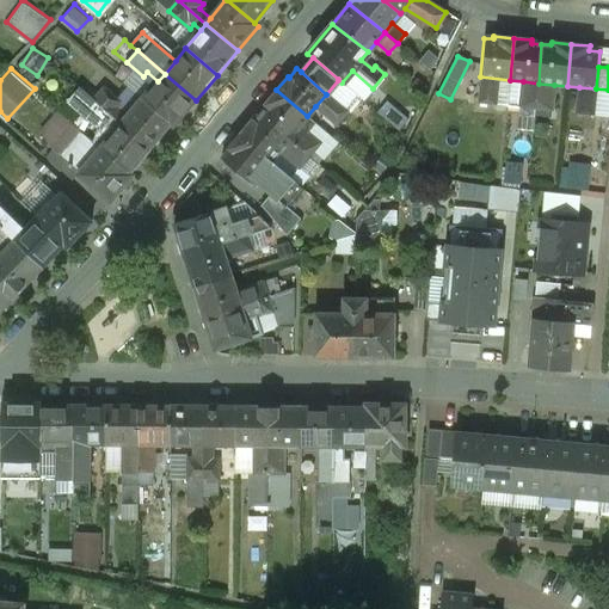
[(373,88),(352,71),(342,82),(362,100),(363,100),(373,88)]
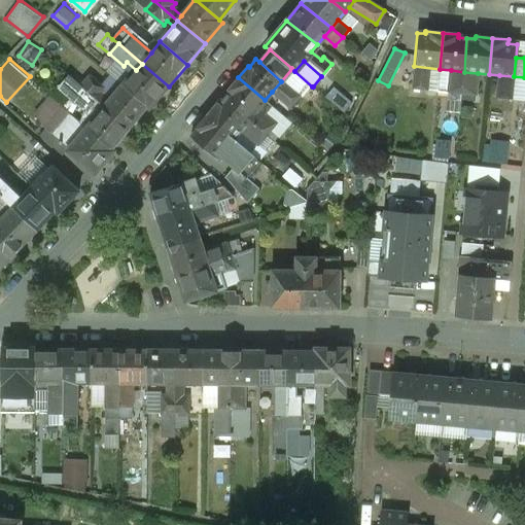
[(169,86),(142,64),(136,70),(123,85),(147,106),(149,109),(169,86)]
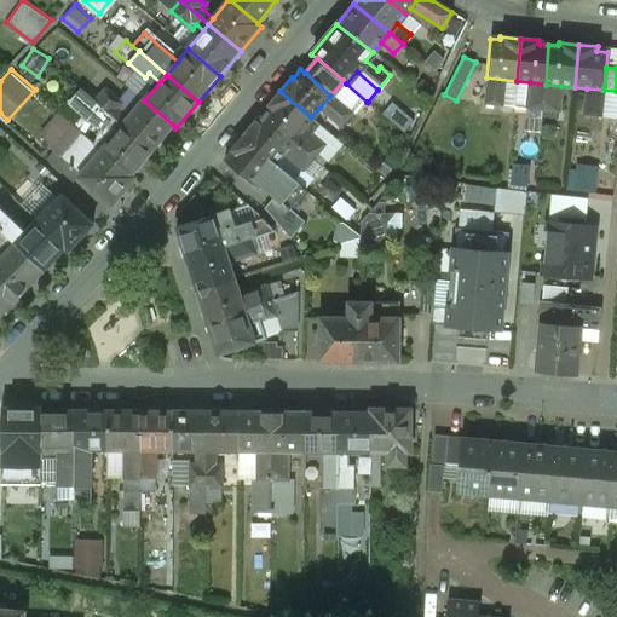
[(546,85),(530,82),(528,109),(543,111),(546,85)]
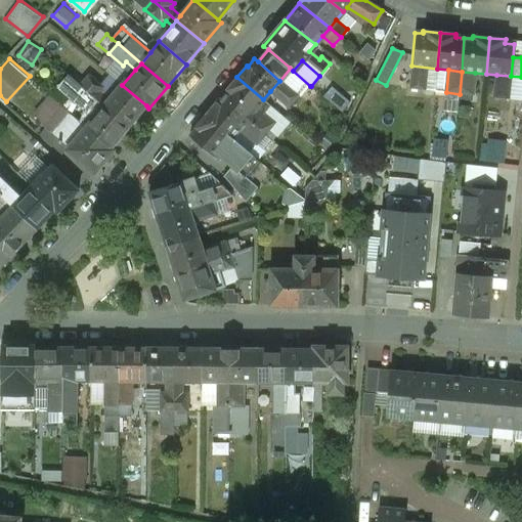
[(475,73),(462,72),(460,94),(473,95),(475,73)]
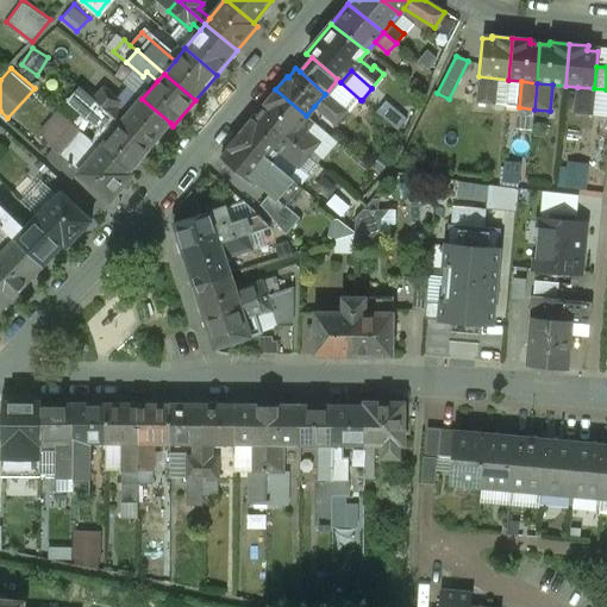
[(593,88),(577,87),(575,113),(589,114),(593,88)]
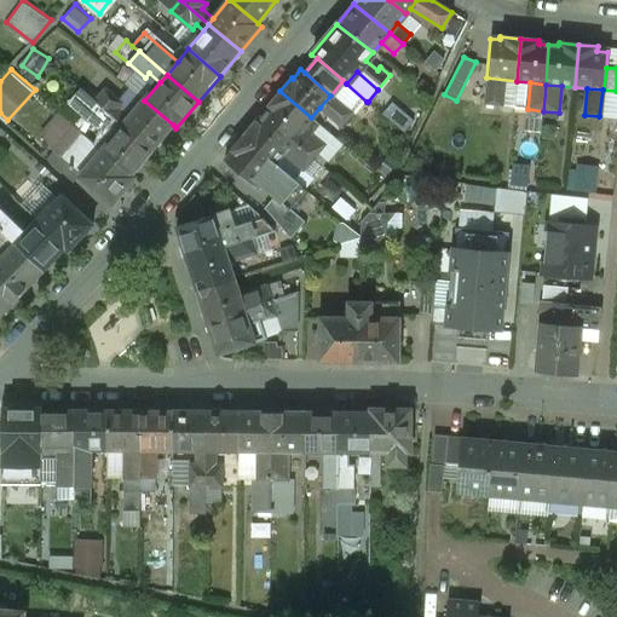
[(94,103),(80,91),(69,104),(99,131),(93,145),(101,151),(122,126),(94,103)]
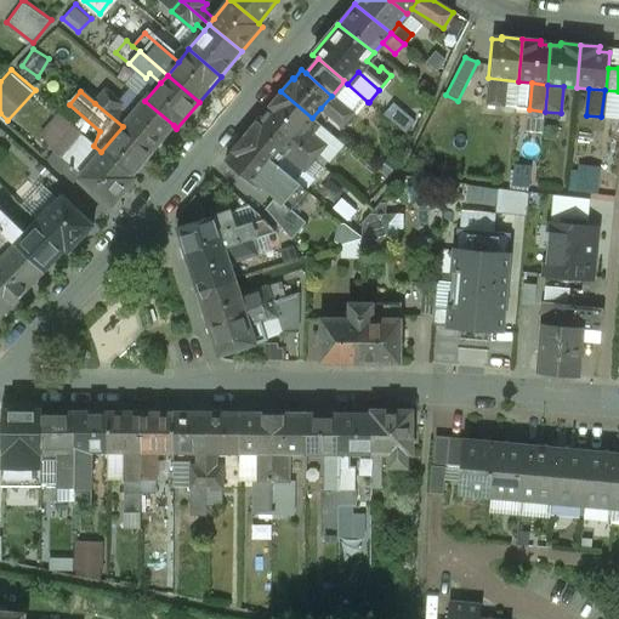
[(106,91),(95,103),(123,126),(129,119),(118,111),(123,106),(106,91)]
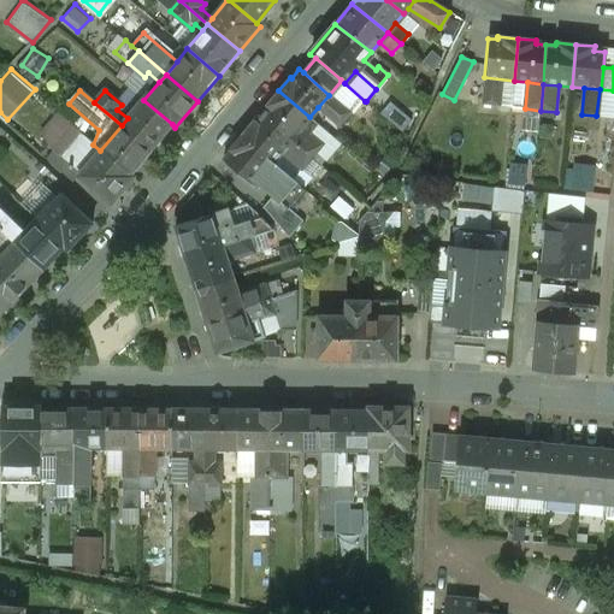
[(310,117),(278,90),(269,102),(270,105),(261,114),(290,140),(310,117)]
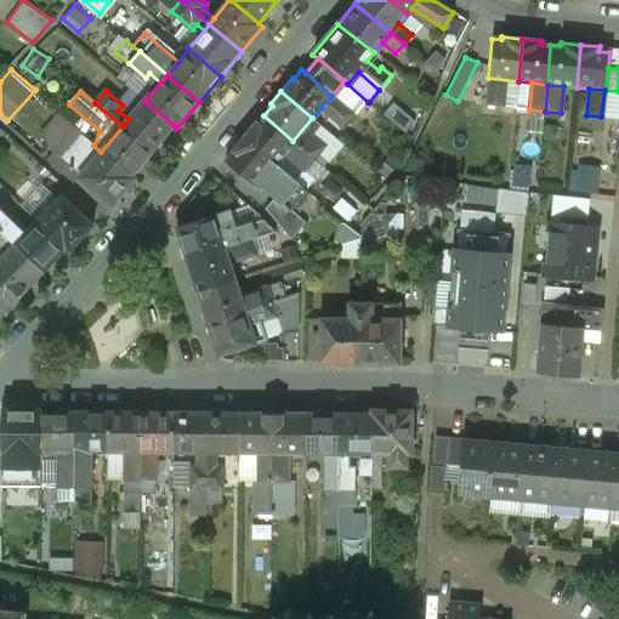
[(352,113),(331,96),(321,108),(341,125),(352,113)]
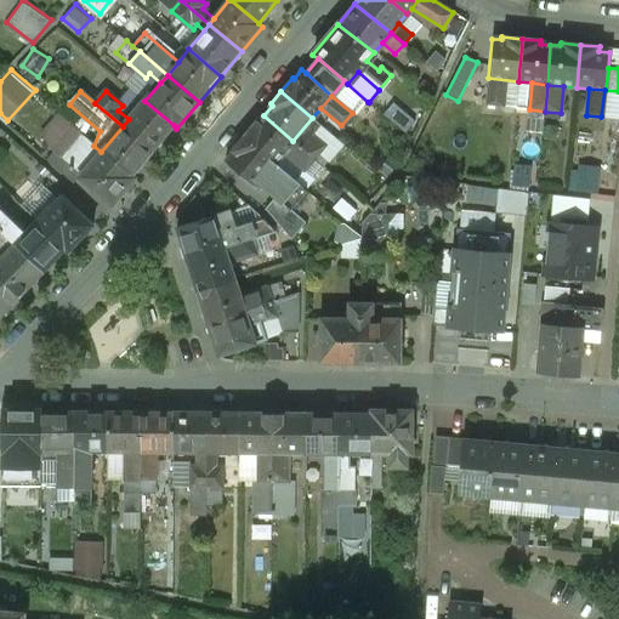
[(174,125),(145,101),(129,119),(123,126),(152,151),(174,125)]
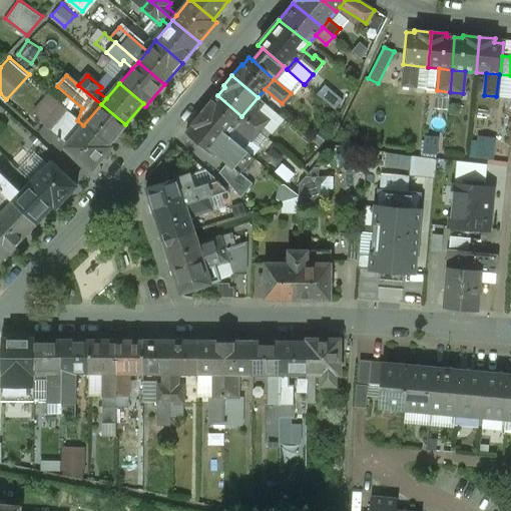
[(241,116),(217,95),(211,102),(210,101),(200,112),(226,134),(241,116)]
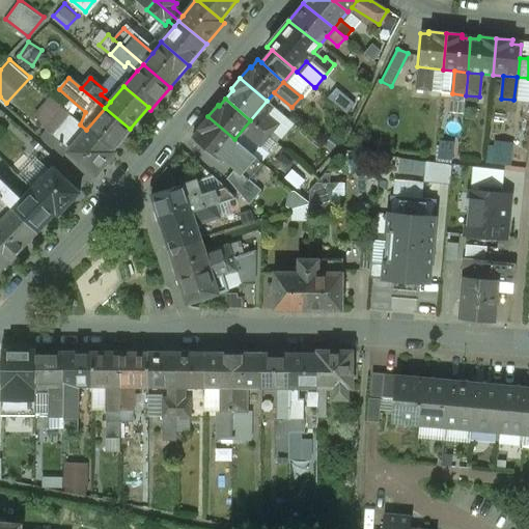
[(130,129),(105,108),(86,130),(111,150),(130,129)]
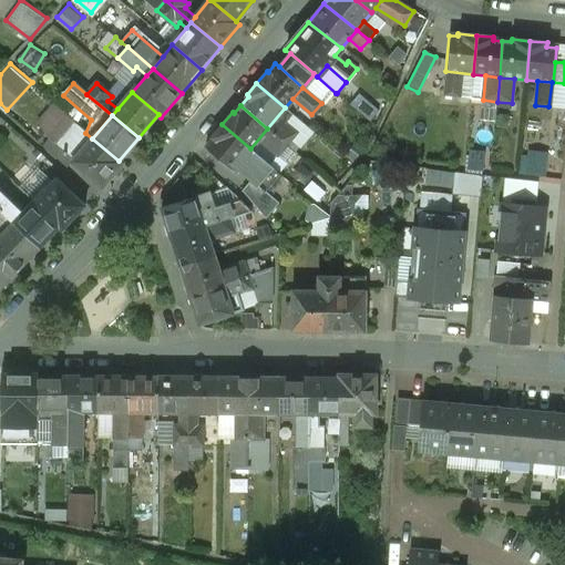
[(250,149),(222,124),(211,137),(213,140),(205,149),(234,171),(236,168),(250,150),(250,149)]
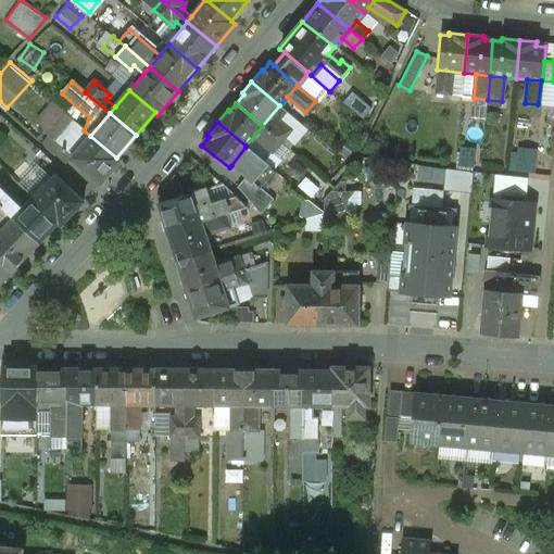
[(70,133),(59,145),(73,156),(83,145),(70,133)]
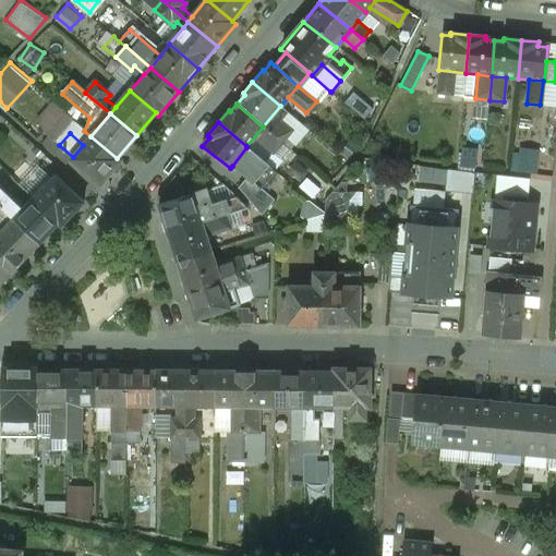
[(117,158),(91,136),(83,145),(73,157),(71,159),(99,183),(119,160),(117,158)]
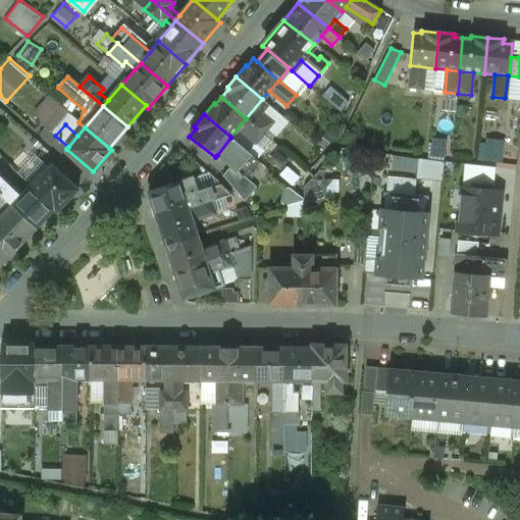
[(479,157),(503,158),(504,138),(479,137),(479,157)]
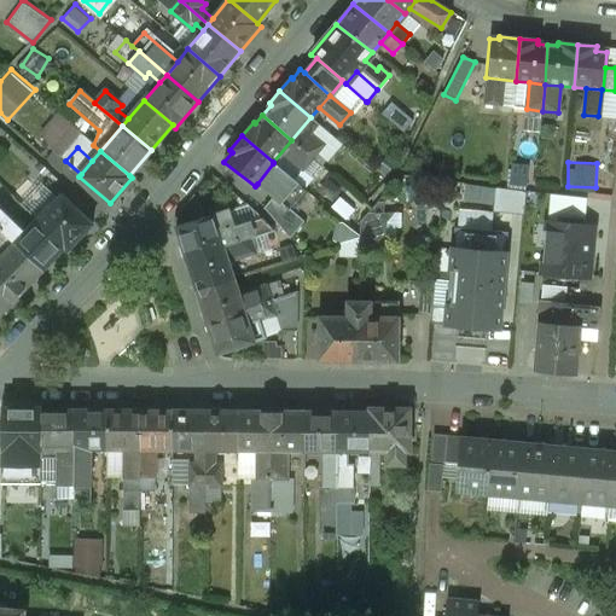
[(301,186),(273,163),(257,184),(272,197),(284,207),(285,205),(301,186)]
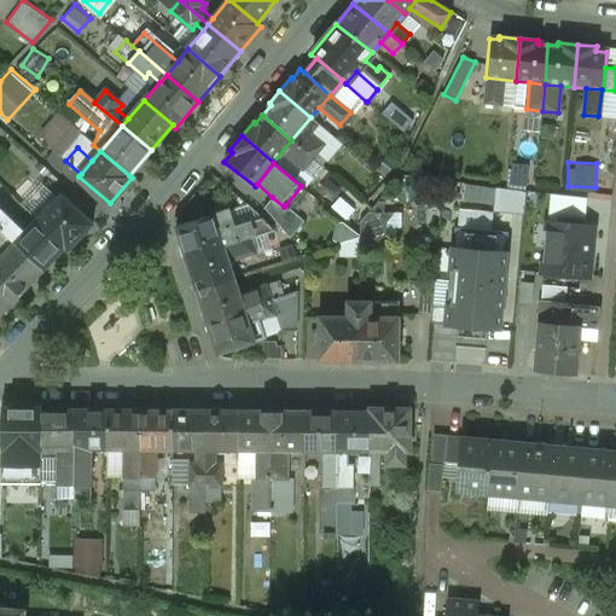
[(44,186),(34,176),(27,184),(36,193),(42,187),(44,186)]
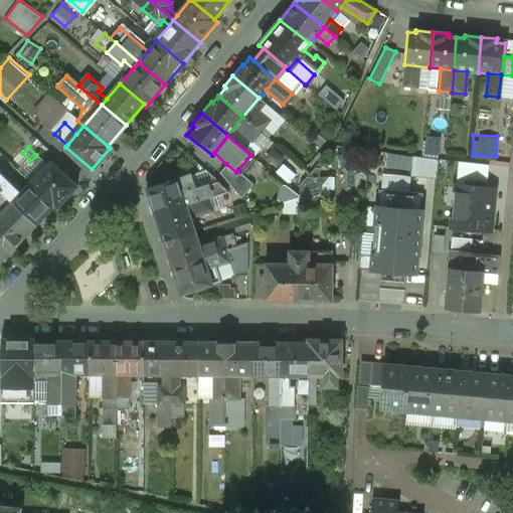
[(387,151),(381,186),(408,191),(414,156),(387,151)]
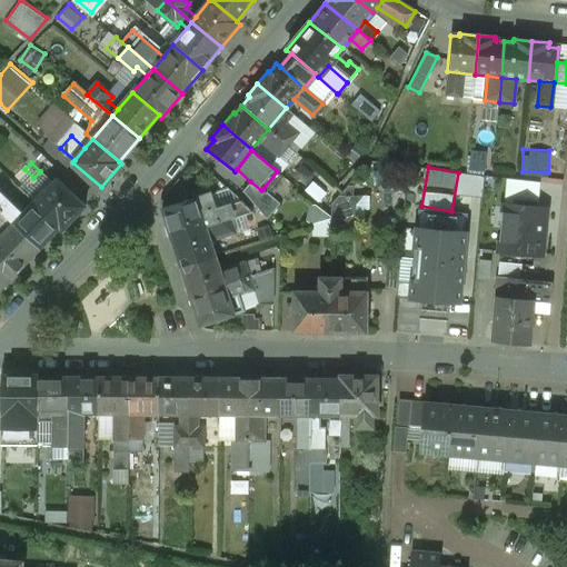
[(53,186),(39,172),(33,178),(30,182),(43,196),(53,186)]
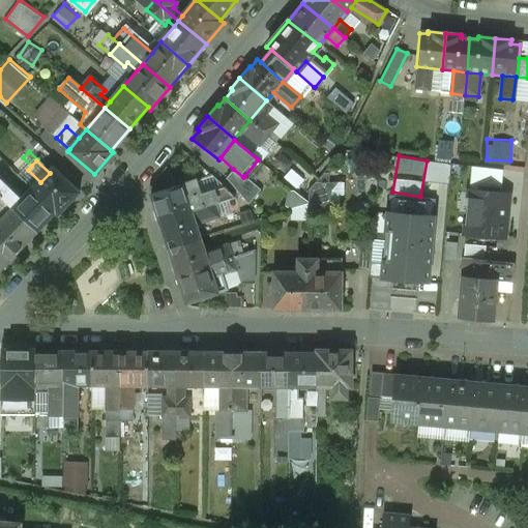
[(484,181),(500,183),(502,170),(487,168),(484,181)]
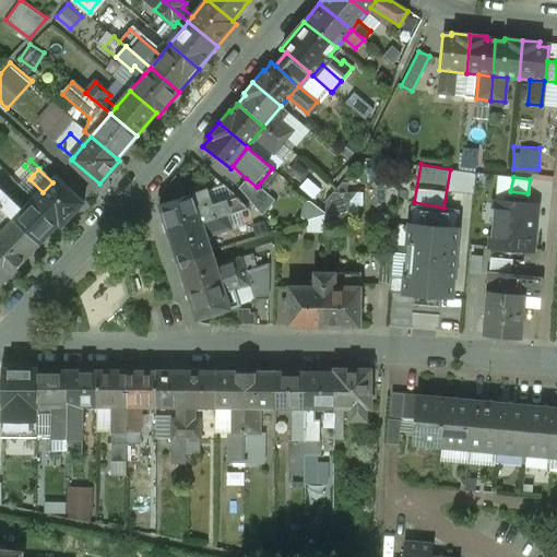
[(43,192),(35,200),(59,223),(61,225),(83,202),(57,178),(52,182),(43,192)]
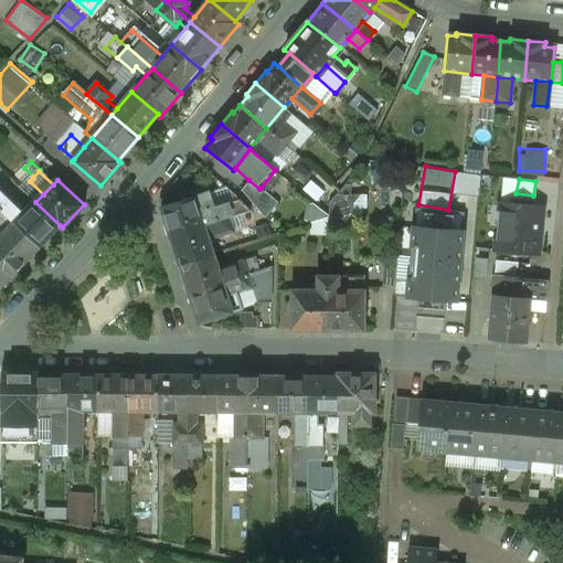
[(259,189),(248,180),(238,189),(263,218),(276,202),(261,188),(259,189)]
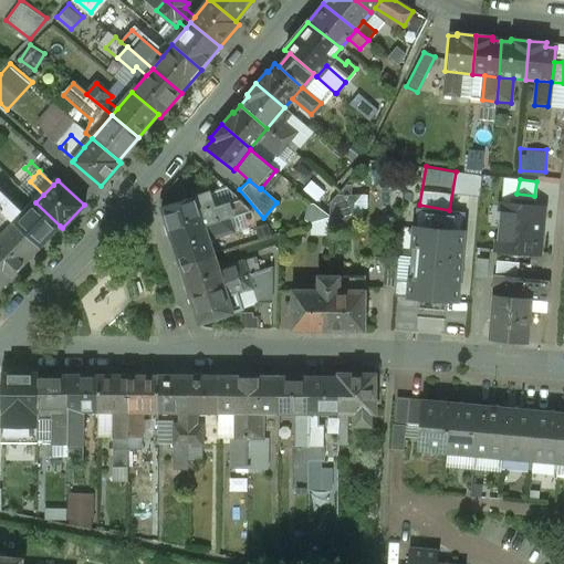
[(24,213),(0,190),(0,210),(13,225),(24,213)]
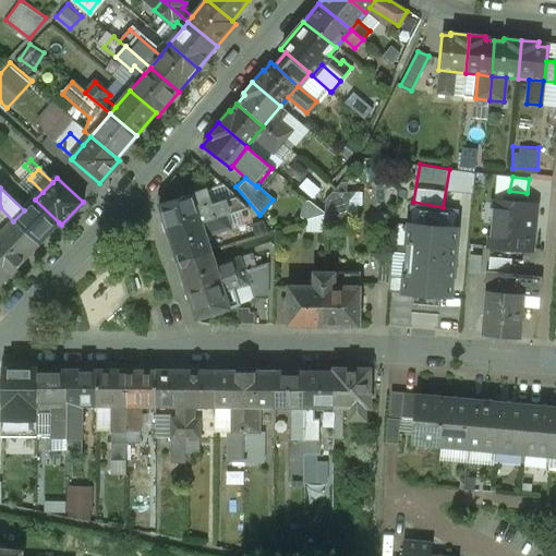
[(220,202),(209,205),(205,190),(192,194),(201,222),(225,215),(220,202)]
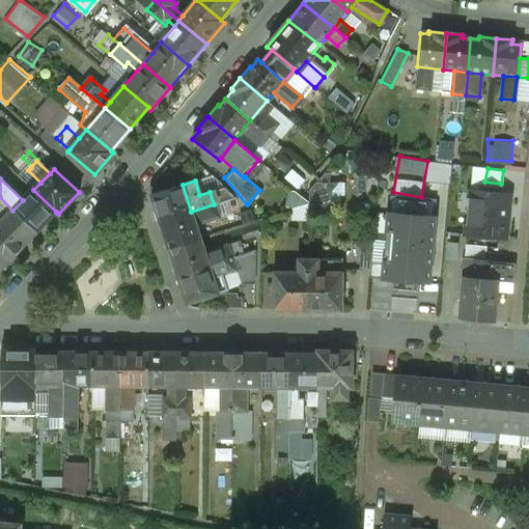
[(183,184),(151,194),(160,221),(191,212),(183,185),(183,184)]
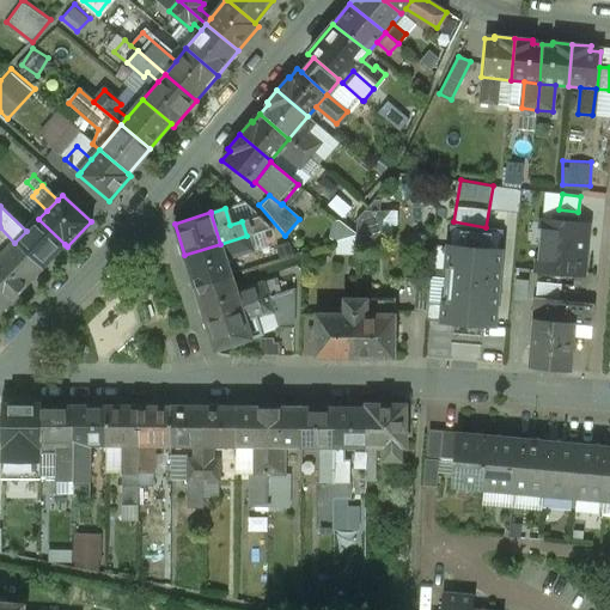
[(258,215),(242,221),(246,236),(269,229),(258,215)]
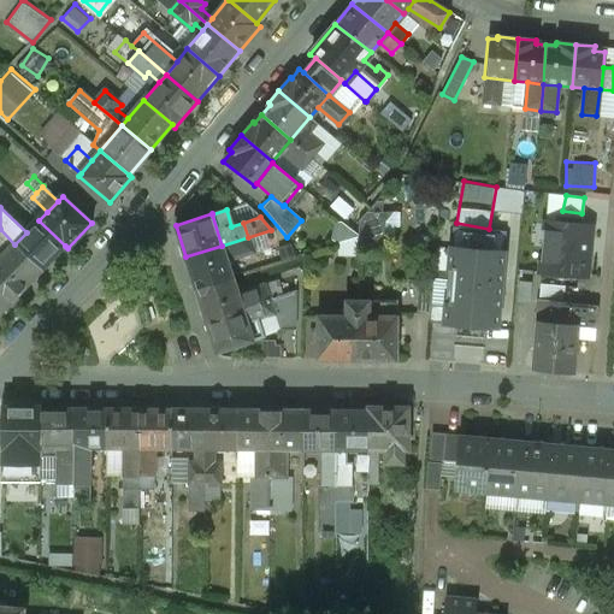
[(27,232),(15,244),(42,270),(65,246),(39,220),(27,232)]
